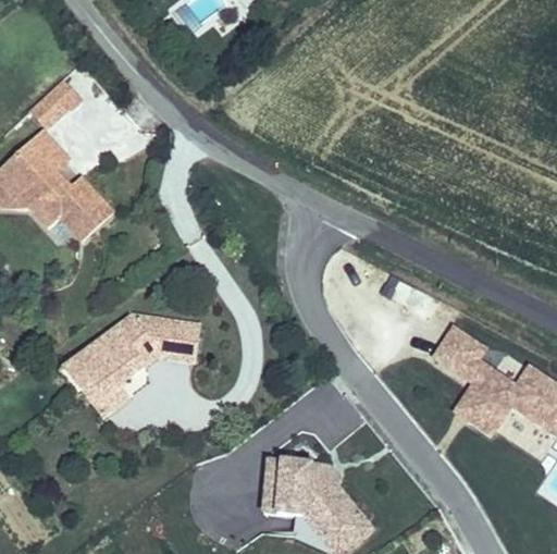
[(31,108),(50,128),(86,95),(65,74),(31,108)]
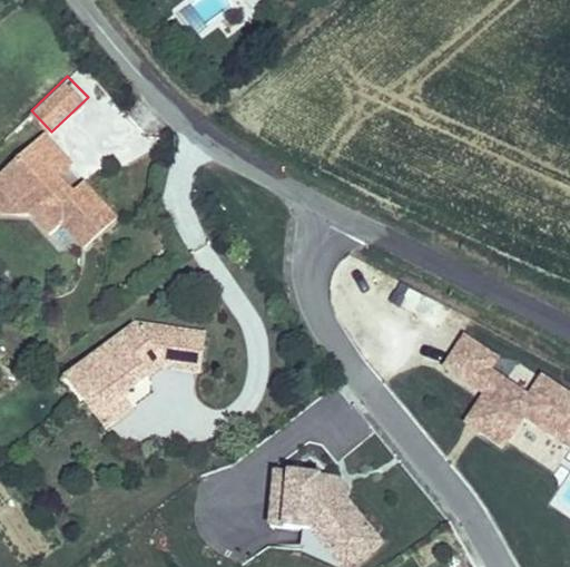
[(89,187),(76,199),(59,182),(46,167),(61,152),(47,136),(0,179),(0,195),(19,215),(35,213),(58,238),(69,228),(88,250),(120,218),(89,187)]
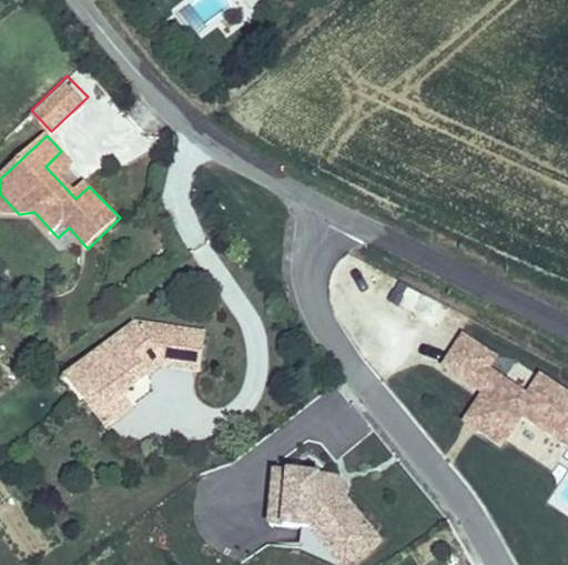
[(61,151),(46,167),(59,181),(75,165),(61,151)]
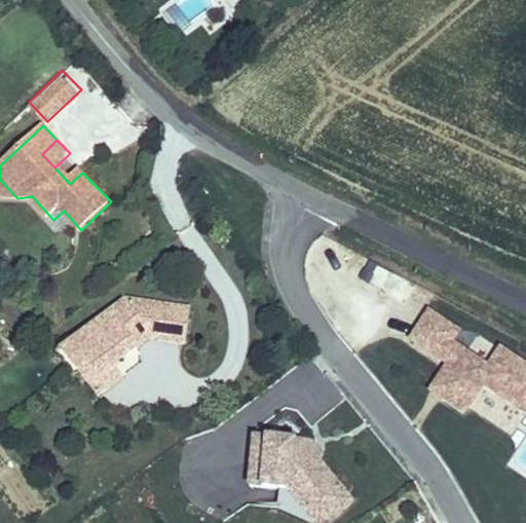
[(0,199),(17,198),(0,180),(0,199)]
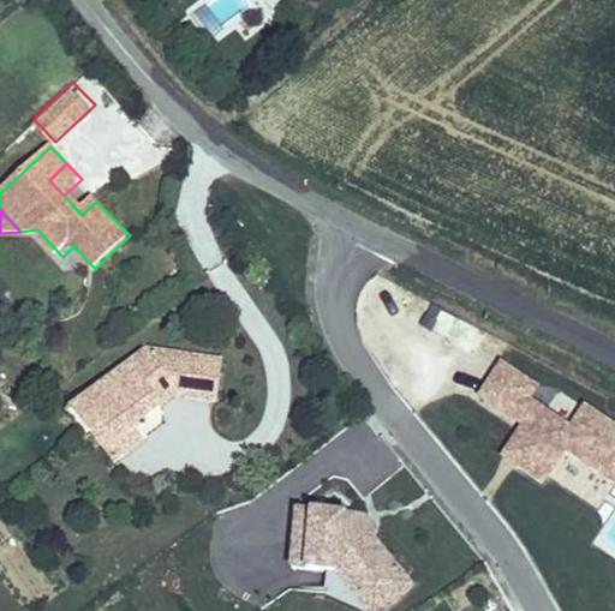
[(216,405),(222,354),(145,345),(66,406),(115,465),(147,442),(136,429),(175,400),(216,405)]
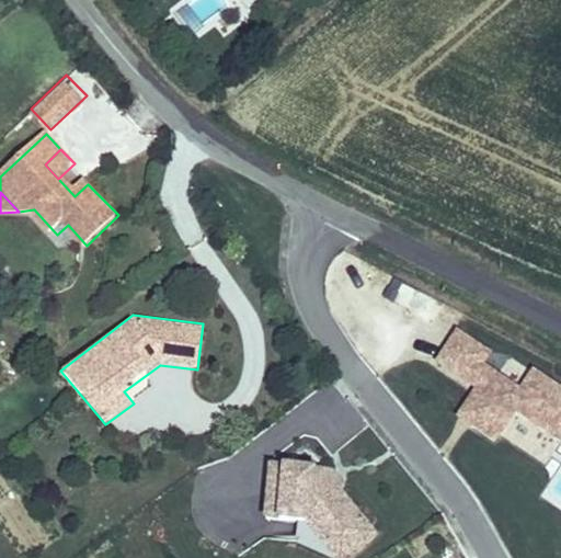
[(456,332),(434,365),(468,383),(453,414),(496,441),(516,414),(560,441),(560,388),(530,371),(517,385),(488,366),(495,354),(456,332)]
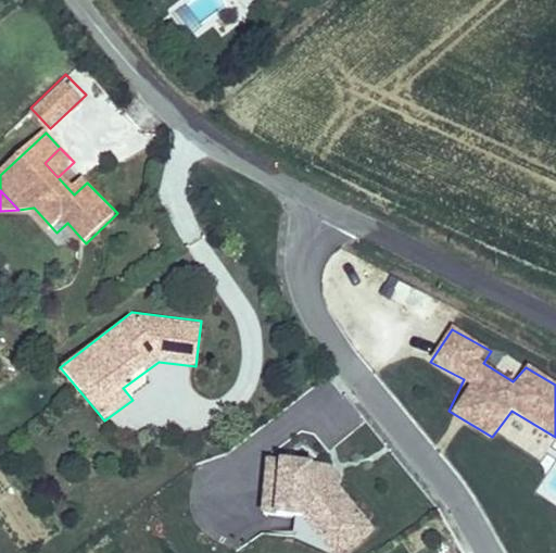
[(332,463),(265,457),(258,514),(293,518),(291,536),(328,552),(344,552),(377,528),(331,475),(332,463)]
